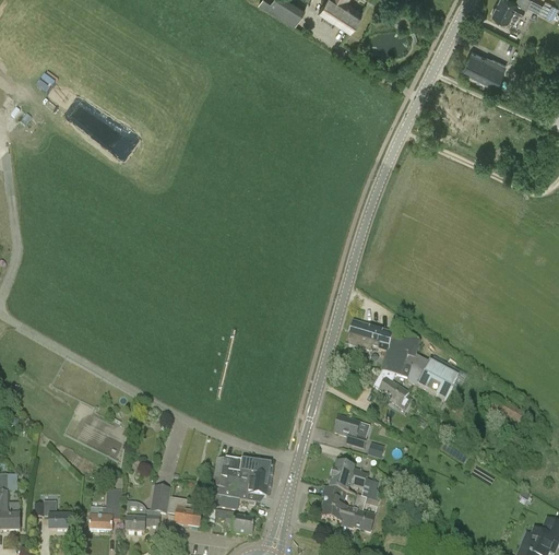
[(269,0),(265,6),(294,24),(306,6),(297,0),(269,0)]
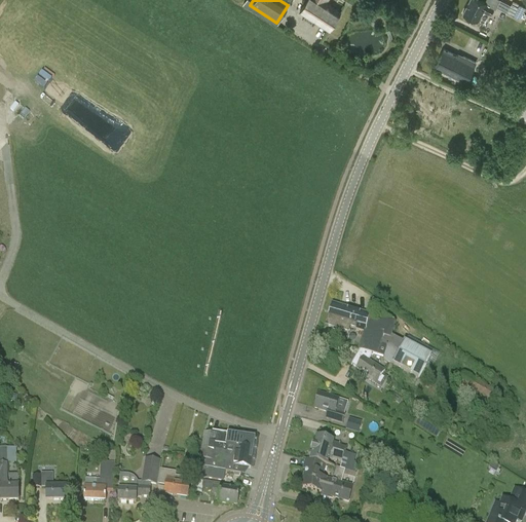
[(338,10),(326,2),(327,0),(304,0),(299,8),(328,27),(338,10)]
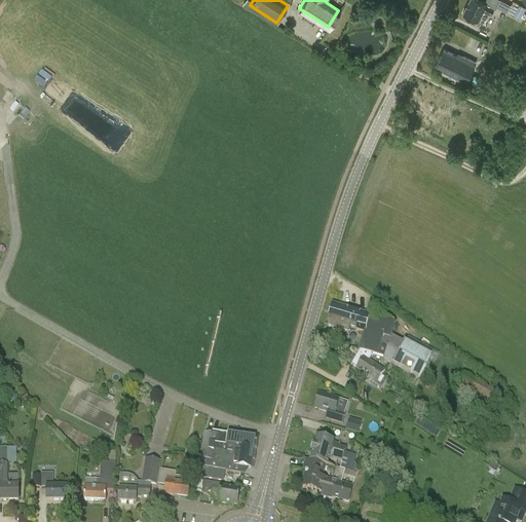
[(467,0),(463,9),(479,17),(484,20),(488,10),(490,11),(494,4),(495,5),(496,3),(520,15),(523,7),(514,2),(515,0),(467,0)]
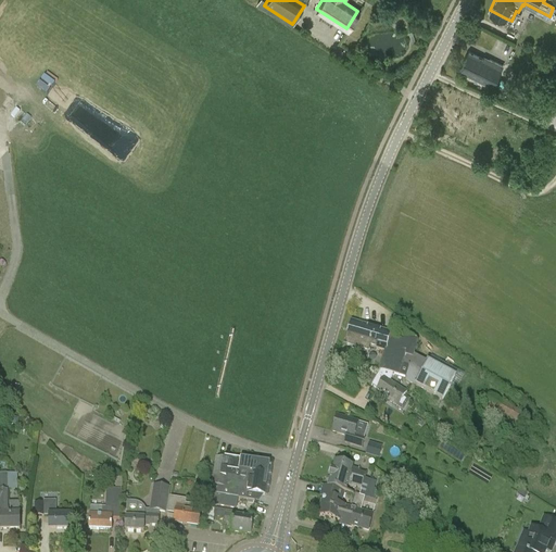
[(489,58),(469,49),(460,66),(492,83),(503,62),(490,55),(489,58)]
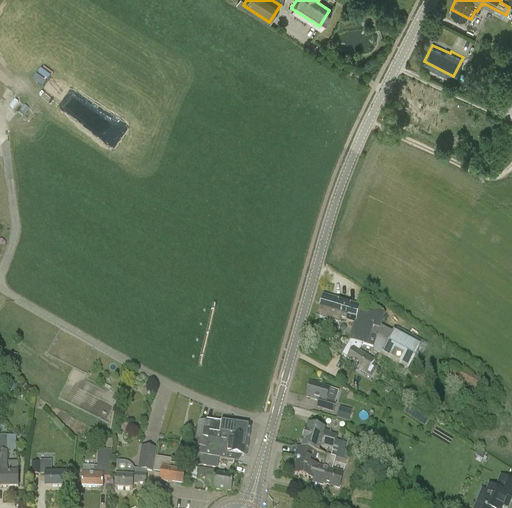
[(340,316),(355,320),(360,302),(324,292),(318,315),(339,321),(340,316)]
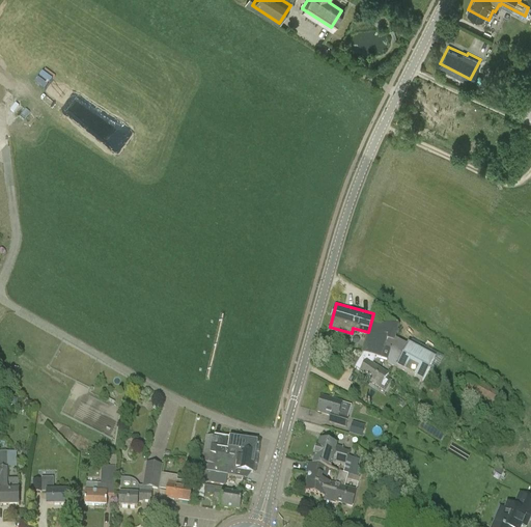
[(368,332),(363,350),(376,355),(388,357),(387,360),(394,364),(423,380),(432,363),(436,357),(409,342),(395,336),(399,322),(373,313),(368,332)]
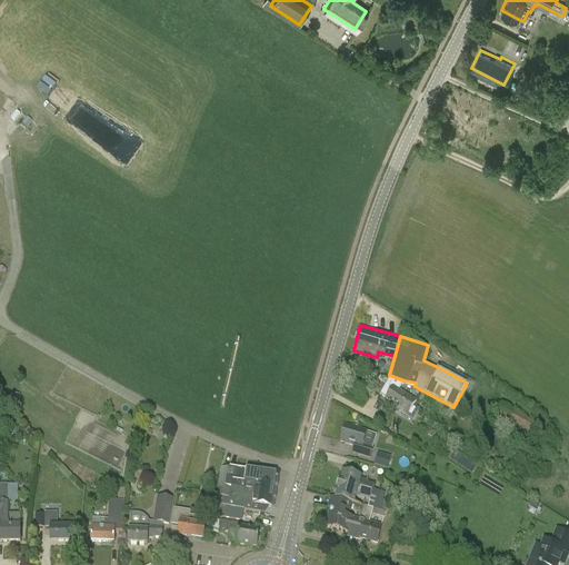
[(399,386),(403,380),(389,375),(380,392),(397,403),(396,405),(412,416),(420,405),(415,402),(417,397),(399,386)]
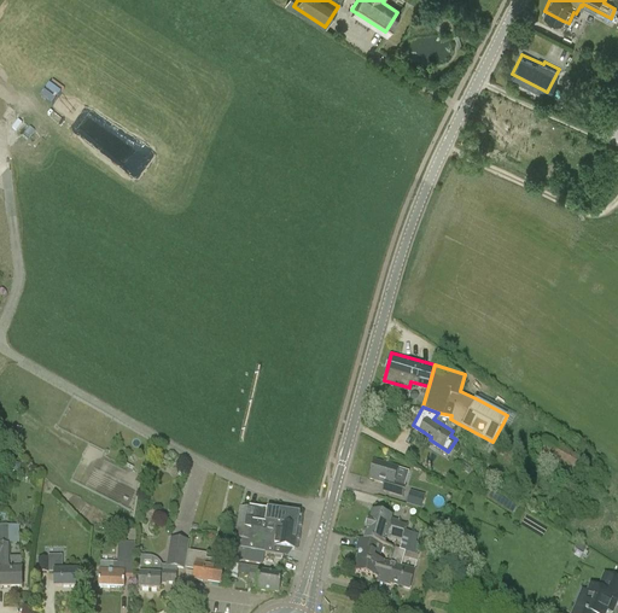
[(534,457),(537,459),(575,480),(587,457),(546,436),(534,457)]
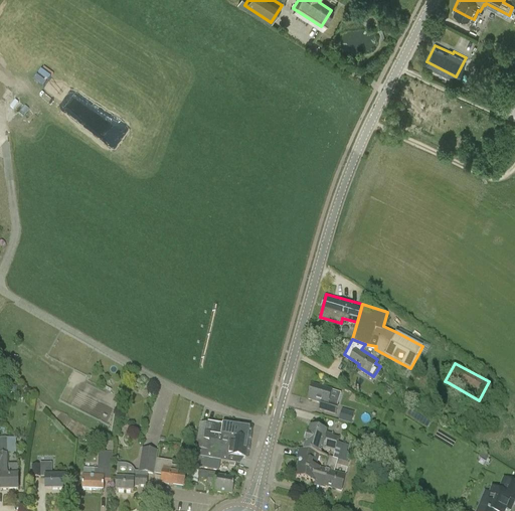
[(338,399),(329,397),(332,387),(313,381),(308,396),(320,400),(318,406),(335,411),(338,401),(338,399)]
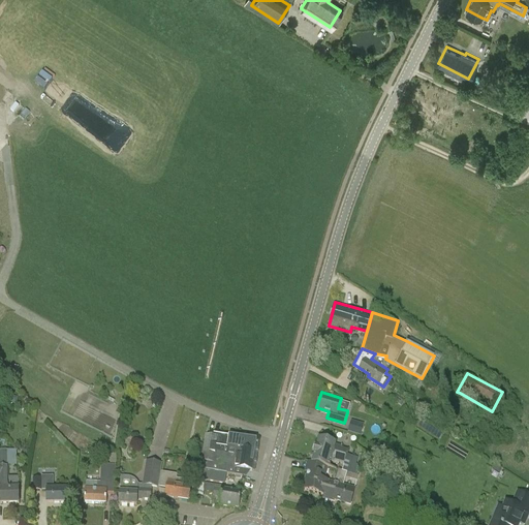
[(351,417),(348,429),(361,432),(364,420),(351,417)]
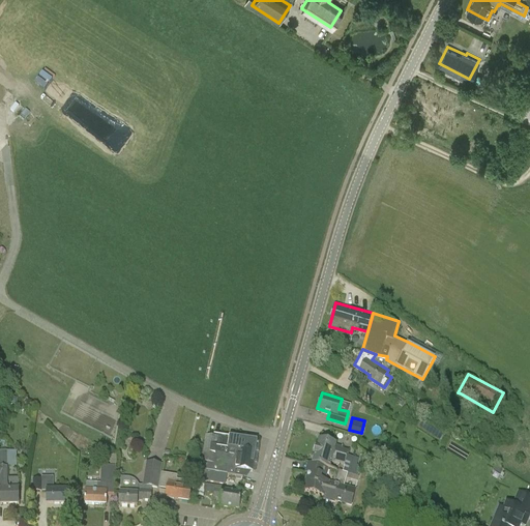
[(202,459),(201,466),(228,471),(246,474),(251,468),(253,469),(258,437),(218,431),(217,434),(206,432),(202,459)]
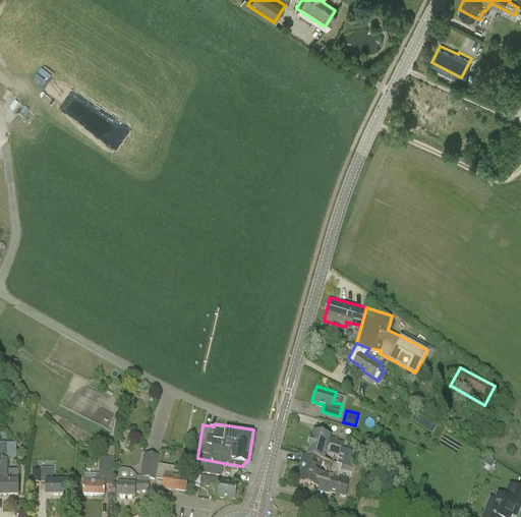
[(313,428),(307,452),(324,457),(325,457),(326,451),(338,455),(337,460),(342,462),(350,464),(353,456),(350,455),(352,448),(341,445),(342,440),(330,437),(331,434),(313,428)]
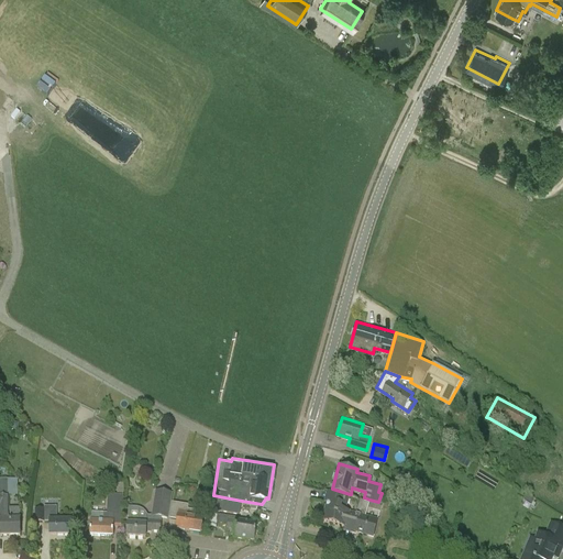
[(20,533),(20,516),(20,504),(9,505),(8,475),(0,475),(0,516),(0,533),(20,533)]
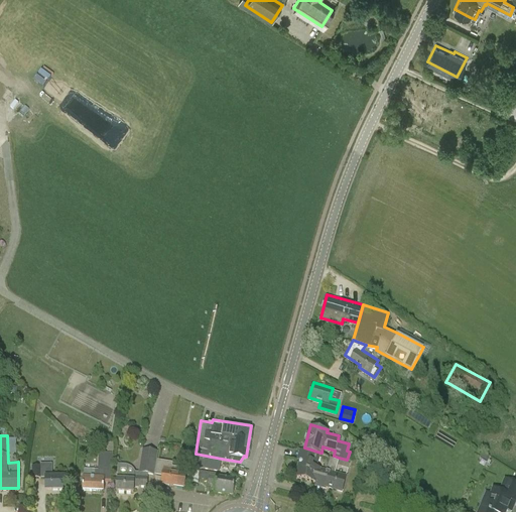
[(117,477),(116,489),(134,490),(134,484),(147,484),(148,475),(147,475),(147,472),(154,473),(158,449),(142,445),(139,470),(135,470),(135,472),(117,471),(117,477)]
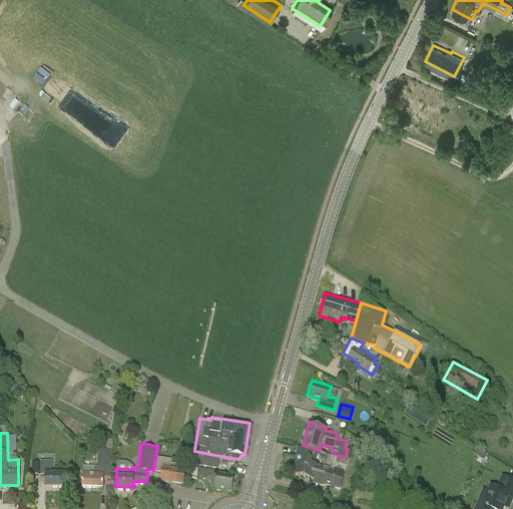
[(297,458),(294,471),(315,477),(319,464),(315,463),(319,450),(303,445),(299,444),(296,455),(298,455),(297,458)]
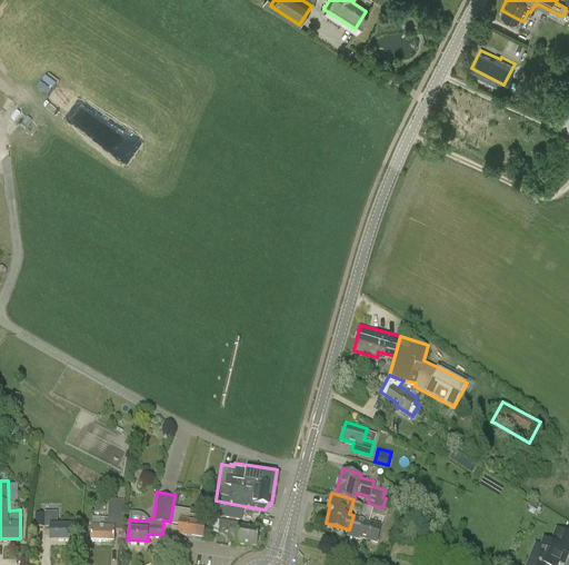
[(532,496),(529,502),(536,506),(539,501),(532,496)]
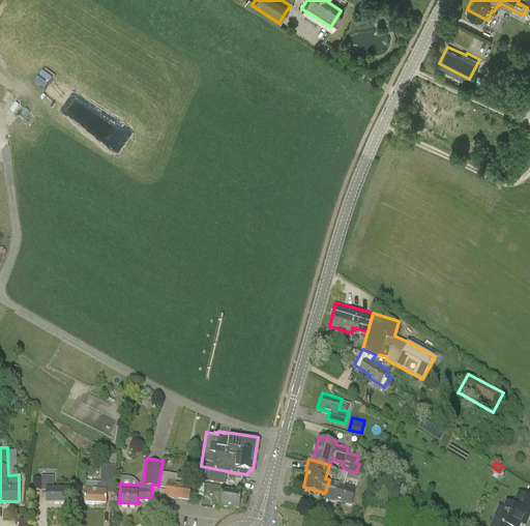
[(101,463),(100,479),(86,479),(86,484),(85,500),(107,501),(107,492),(114,492),(116,463),(101,463)]
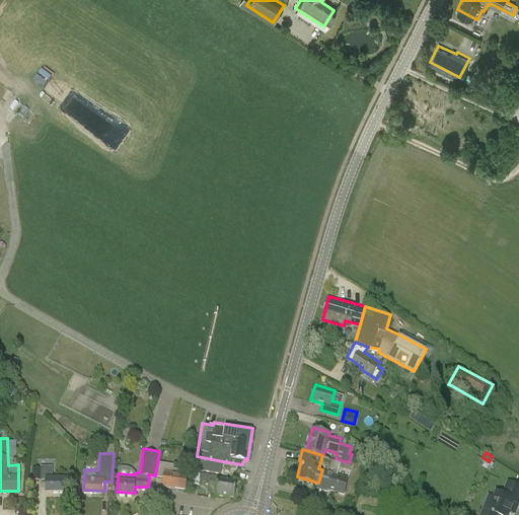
[(221,471),(223,461),(197,456),(196,456),(195,466),(221,471)]
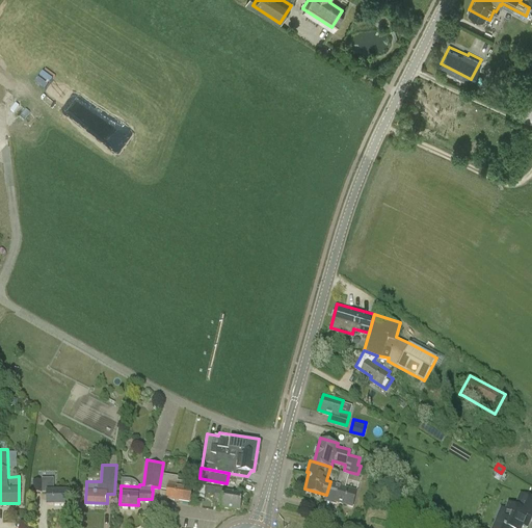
[(336,482),(330,481),(326,495),(337,498),(336,499),(337,499),(352,504),(356,489),(345,485),(347,477),(349,472),(344,470),(340,469),(336,482)]
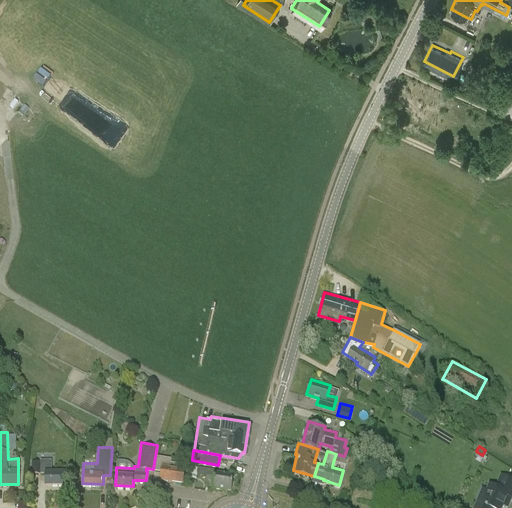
[(185,469),(178,467),(179,461),(171,460),(171,456),(156,454),(154,468),(161,469),(160,478),(183,481),(185,469)]
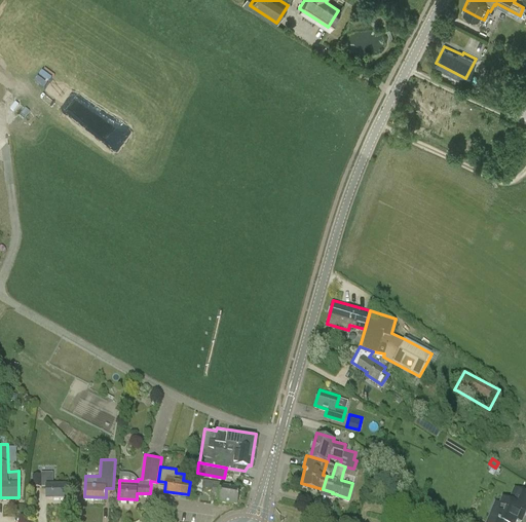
[(68,483),(53,483),(53,478),(42,478),(42,472),(32,472),(33,484),(46,484),(46,496),(68,496),(68,483)]
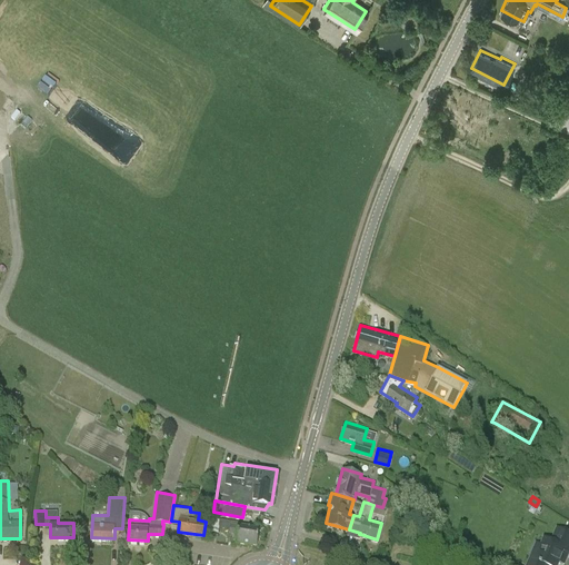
[(260,526),(239,523),(240,519),(229,517),(229,522),(230,522),(229,531),(238,533),(237,541),(257,544),(260,526)]
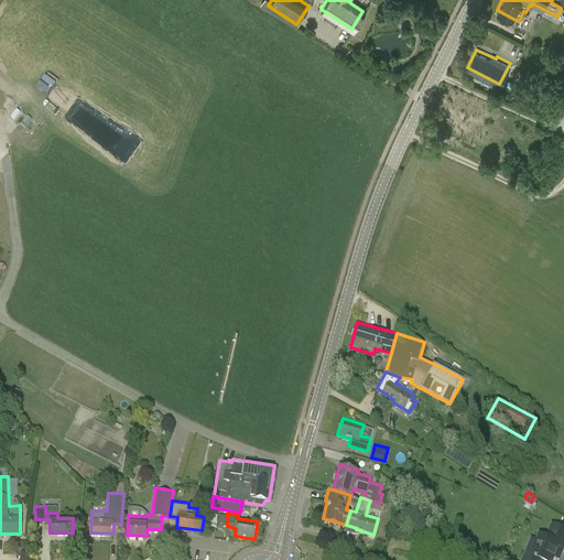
[(525,550),(522,559),(523,559),(542,559),(543,558),(548,559),(551,559),(554,553),(556,555),(560,548),(562,549),(563,542),(563,540),(557,538),(560,531),(563,525),(559,523),(552,520),(546,534),(539,530),(537,538),(531,551),(525,550)]
